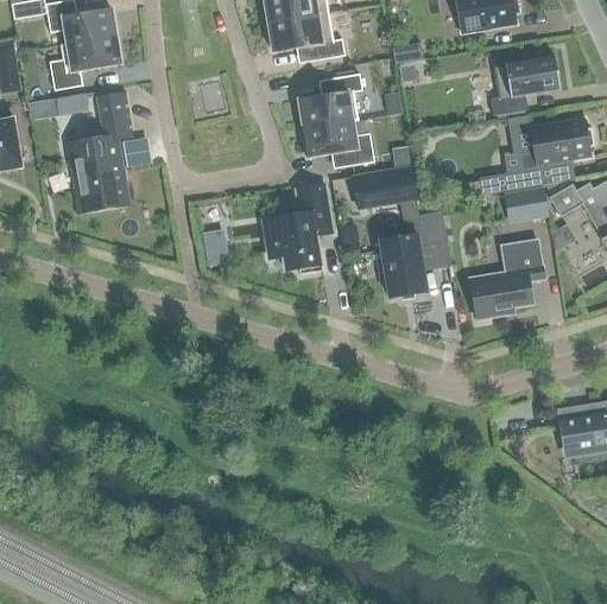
[(64,30),(67,42),(115,32),(111,7),(76,13),(75,0),(61,0),(45,2),(50,31),(64,30)]
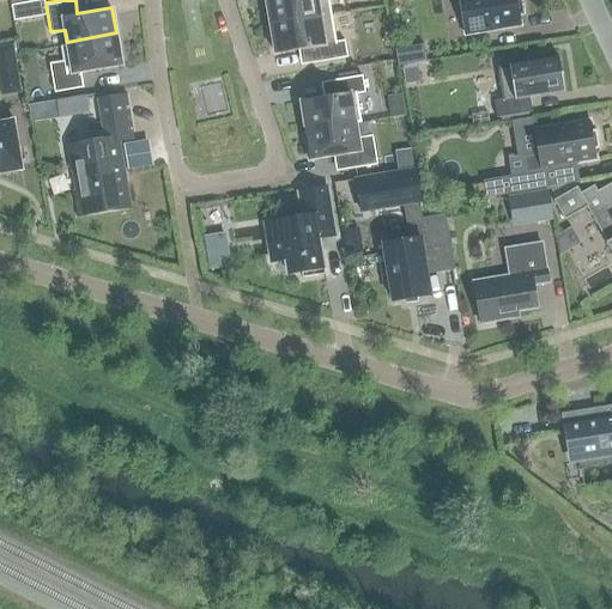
[(266,0),(270,22),(332,12),(329,0),(266,0)]
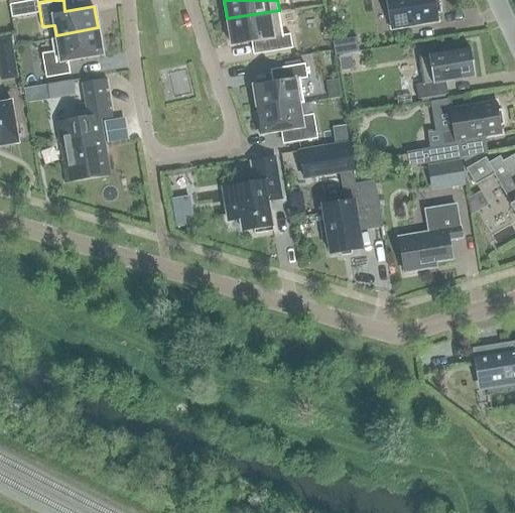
[(387,0),(391,26),(437,18),(436,10),(440,10),(438,0),(387,0)]
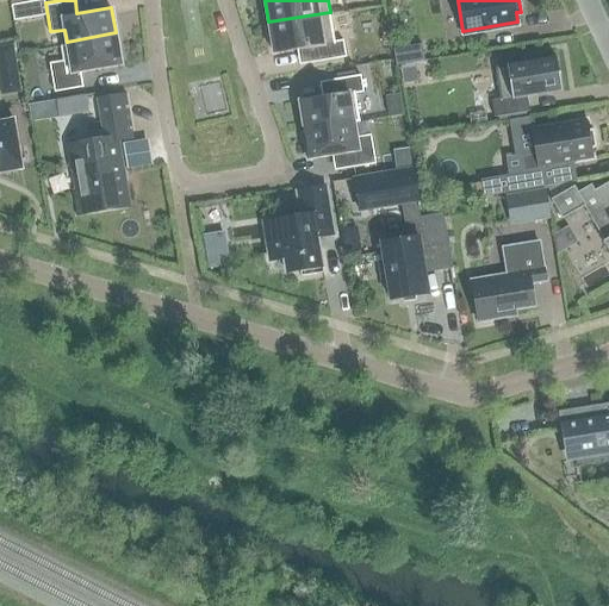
[(335,39),(330,12),(268,22),(274,51),(309,45),(311,61),(346,55),(343,38),(335,39)]
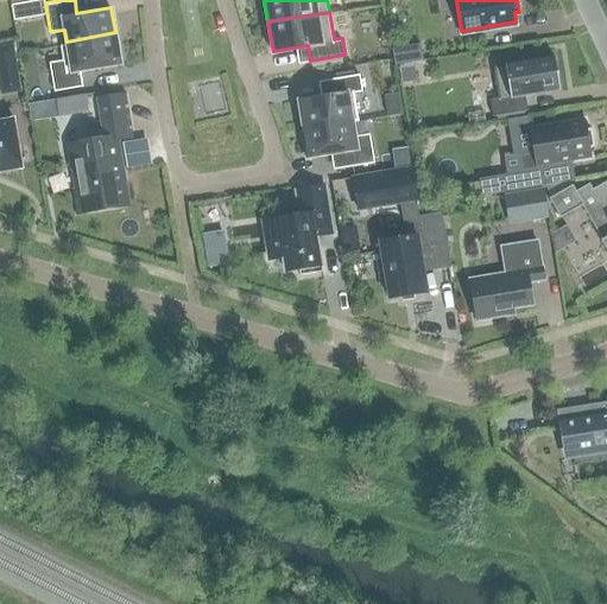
[(115,32),(67,42),(61,43),(63,58),(49,61),(55,89),(83,84),(81,70),(121,63),(115,32)]
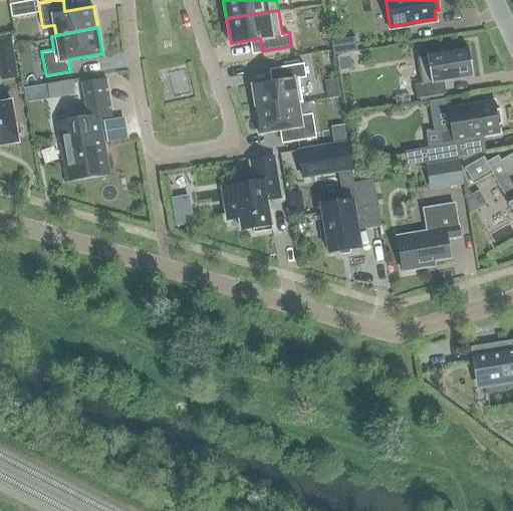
[(354,34),(331,38),(333,51),(357,47),(354,34)]
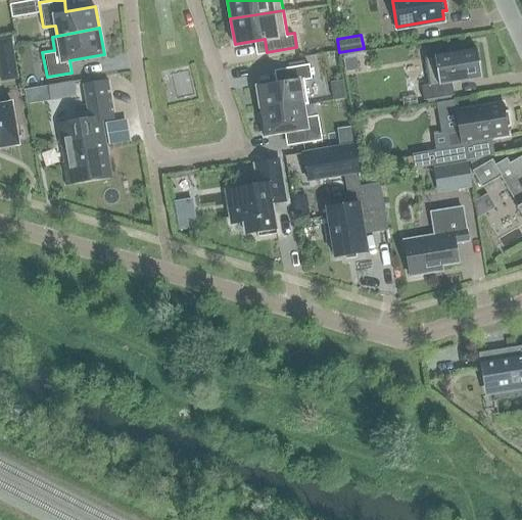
[(11,36),(0,37),(0,66),(15,64),(11,36)]
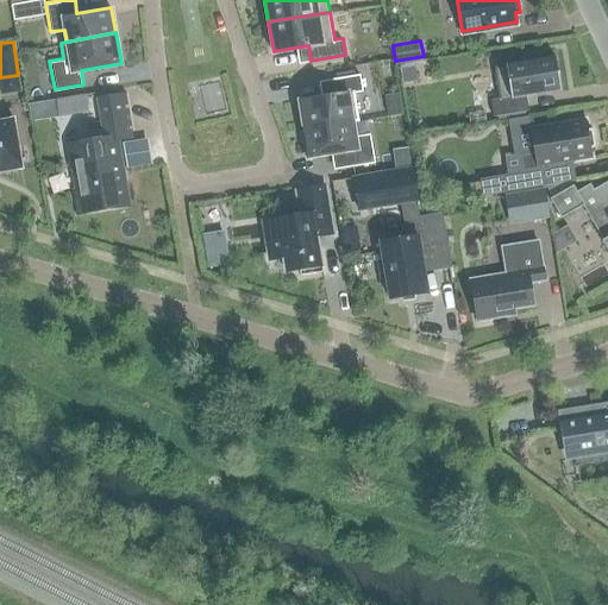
[(500,96),(491,98),(494,114),(528,108),(526,94),(561,88),(556,55),(541,57),(540,51),(524,55),(524,60),(494,65),(500,96)]
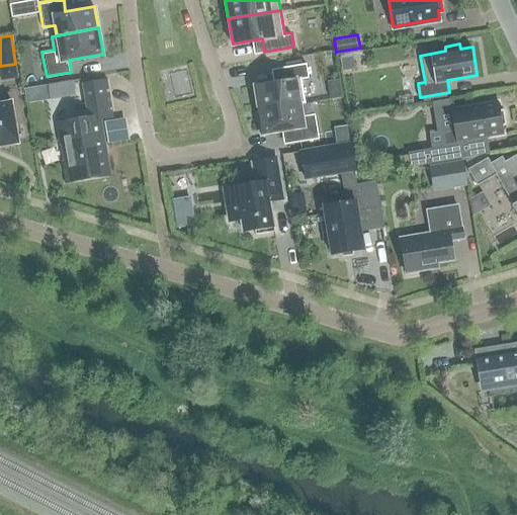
[(340,57),(342,69),(355,67),(353,55),(340,57)]
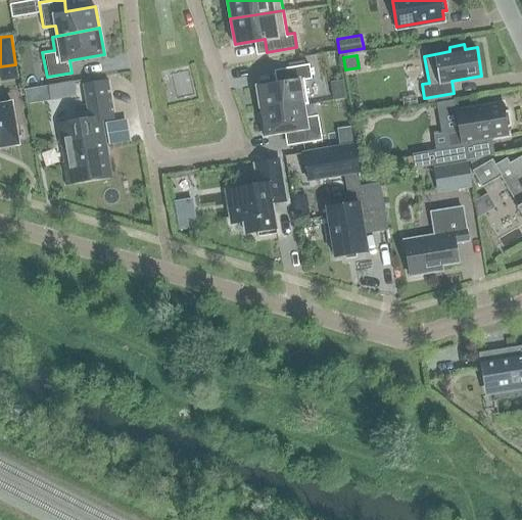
[(256,85),(261,110),(303,104),(303,103),(309,102),(304,78),(312,77),(310,62),(284,66),(286,80),(256,85)]
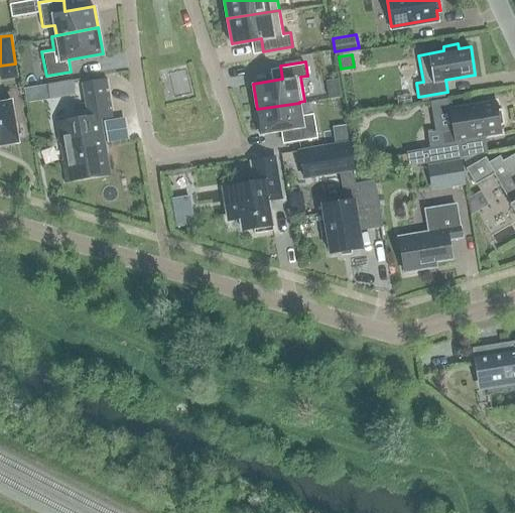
[(67,181),(67,178),(106,171),(97,116),(112,114),(113,116),(114,116),(107,77),(106,77),(107,80),(83,84),(88,118),(57,123),(56,119),(54,120),(58,143),(63,142),(66,157),(60,158),(65,181),(67,181)]
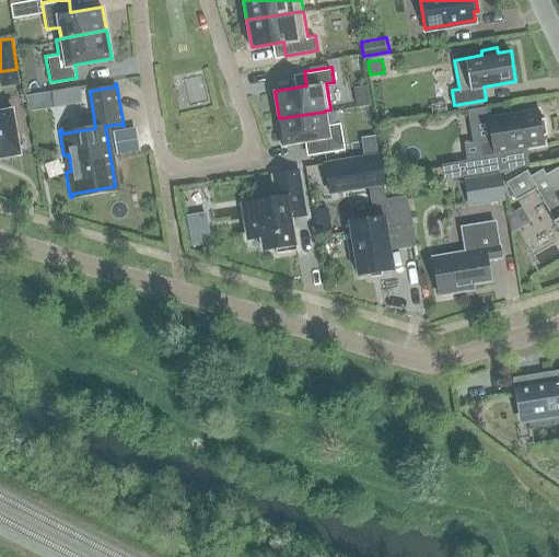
[(82,102),(79,84),(51,89),(55,106),(82,102)]
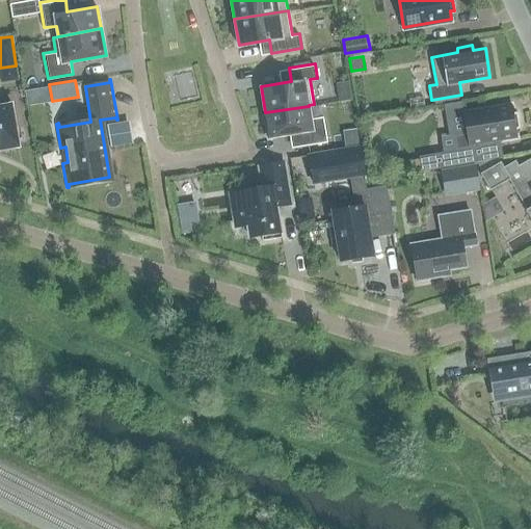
[(0,149),(20,146),(11,102),(0,103),(0,149)]
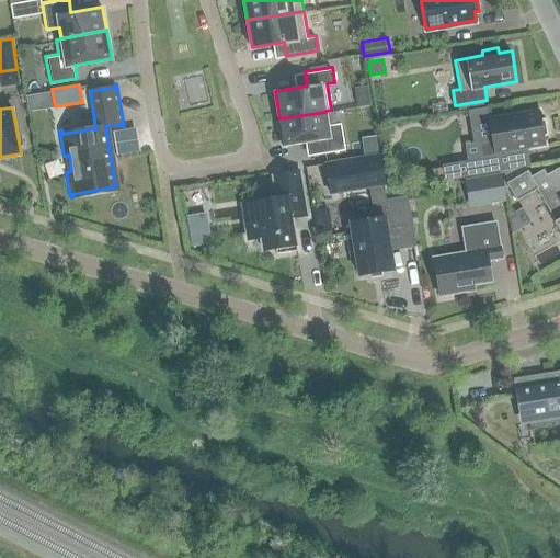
[(467,159),(442,163),(444,178),(529,164),(527,151),(522,152),(522,147),(545,143),(544,134),(548,134),(545,116),(540,117),(539,109),(489,117),(492,139),(479,141),(481,152),(466,155),(467,159)]
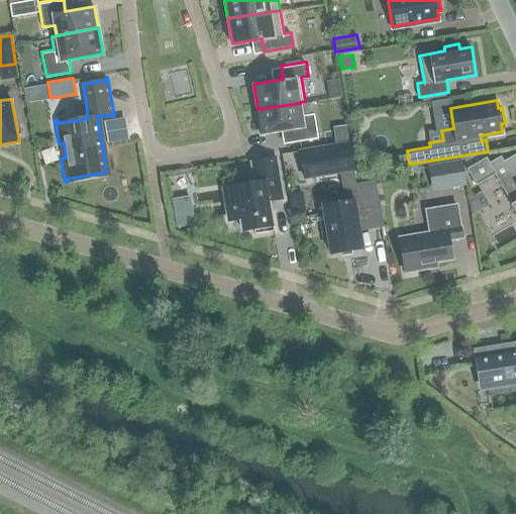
[(300,103),(258,109),(262,133),(292,128),(294,140),(318,136),(316,122),(304,124),(300,103)]
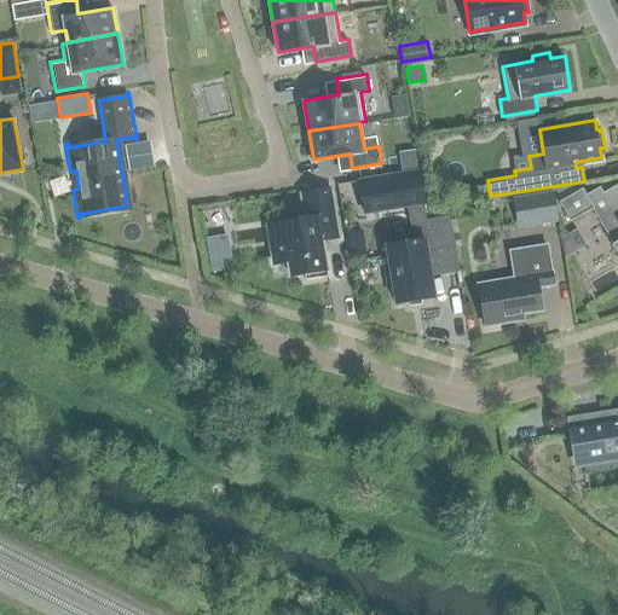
[(429,219),(421,169),(362,179),(368,213),(410,206),(416,241),(390,245),(392,264),(386,265),(390,285),(396,284),(399,302),(437,296),(432,267),(461,262),(452,215),(429,219)]
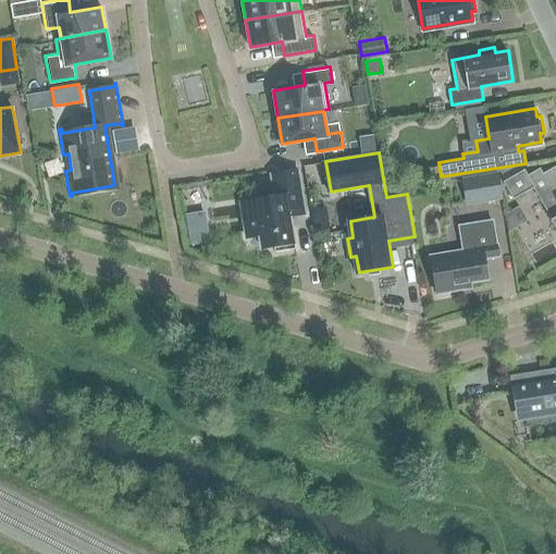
[(551,218),(555,228),(555,189),(554,191),(540,167),(528,173),(524,168),(503,181),(513,197),(533,186),(552,218),(551,218)]
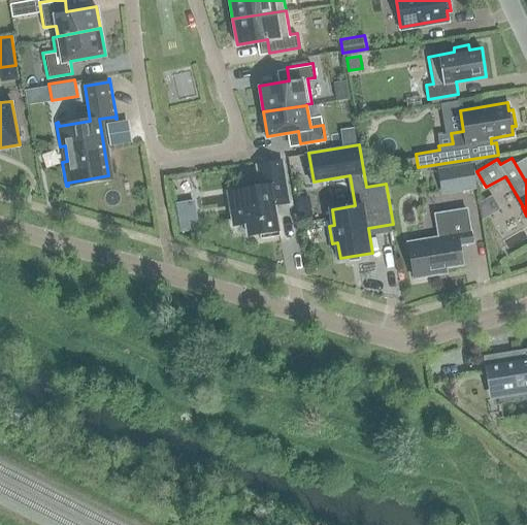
[(231,206),(234,224),(246,222),(248,233),(260,232),(261,237),(280,234),(278,228),(274,203),(289,201),(282,159),(257,163),(261,185),(240,188),(243,204),(231,206)]
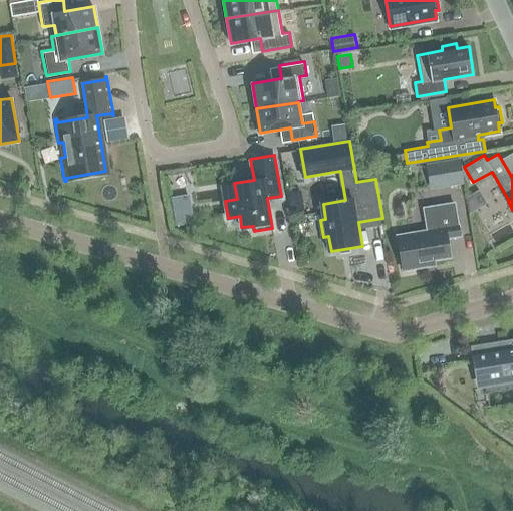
[(464,182),(460,157),(426,163),(430,188),(464,182)]
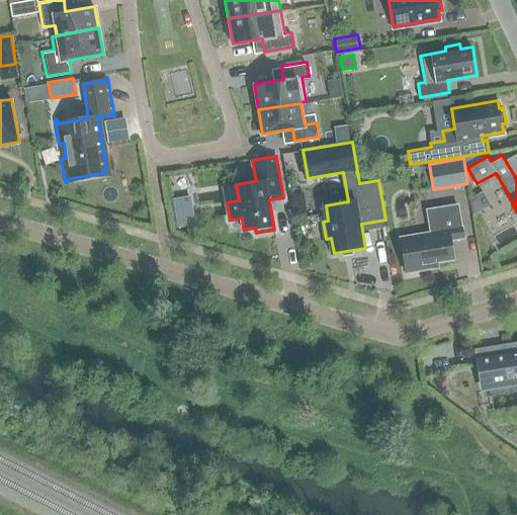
[(472,213),(491,203),(483,189),(470,197),(472,213)]
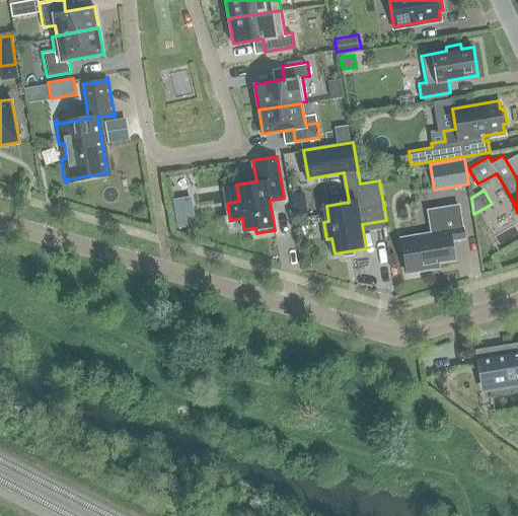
[(432,232),(401,237),(408,271),(438,266),(437,261),(454,258),(450,238),(464,236),(458,204),(428,209),(432,232)]
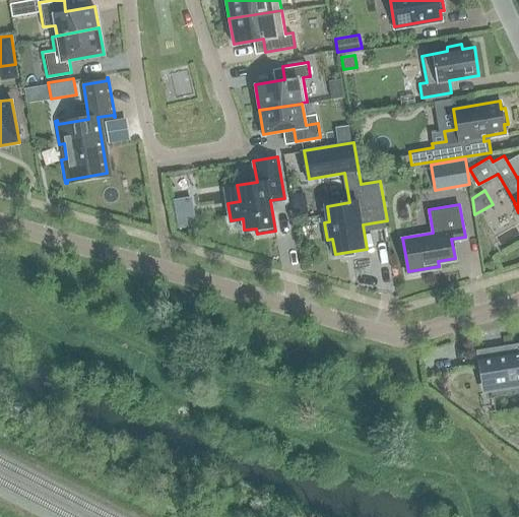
[(518,351),(479,359),(483,386),(514,381),(514,385),(518,384),(518,351)]
